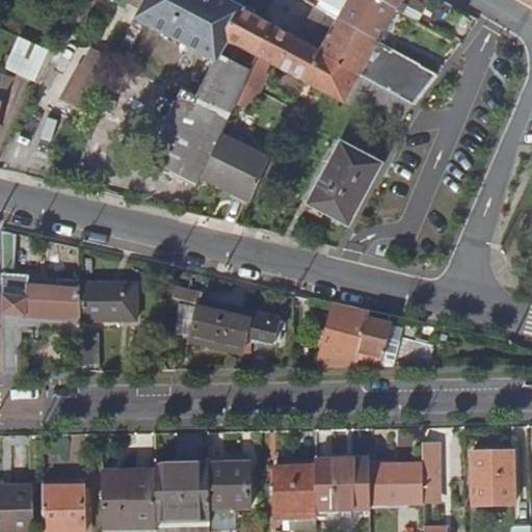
[(229,0),(148,0),(138,18),(216,59),(196,96),(184,88),(149,153),(144,150),(141,158),(195,187),(212,155),(220,136),(221,135),(244,82),(257,55),(273,25),(272,25),(253,15),(257,9),(239,0),(236,0),(235,3),(229,0)]
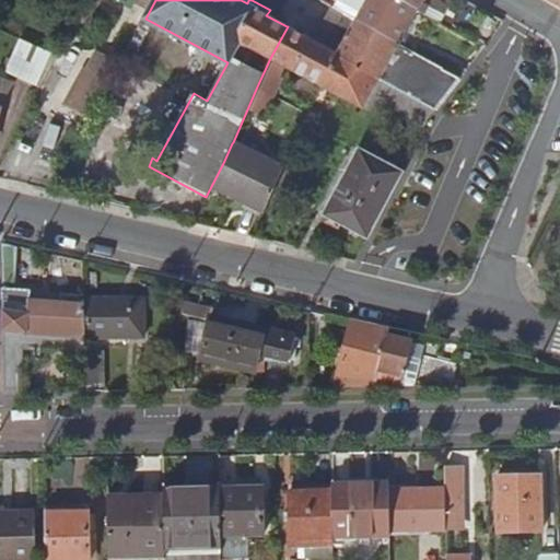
[(371,0),(359,22),(400,45),(419,11),(398,0),(371,0)]
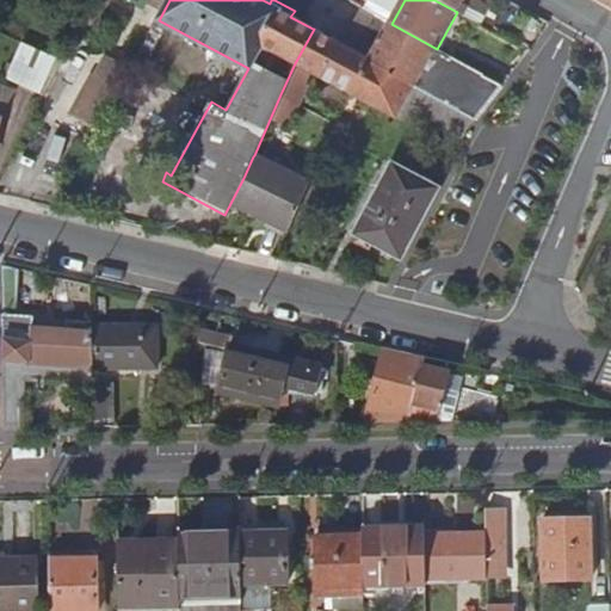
[(434,0),(457,12),(463,0),(434,0)]
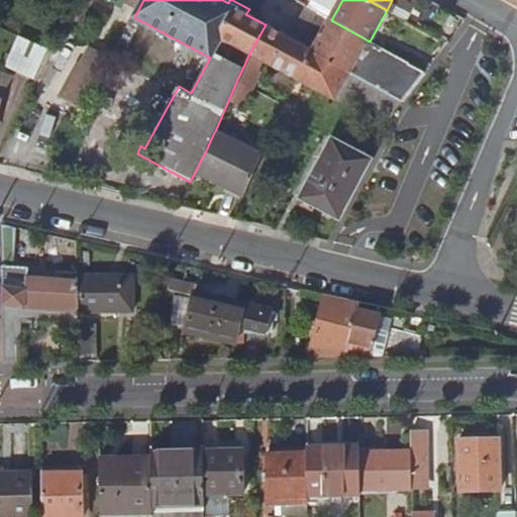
[(403,101),(424,72),(370,41),(331,20),(314,9),(301,31),(296,40),(315,50),(314,53),(352,74),(400,99),(403,101)]
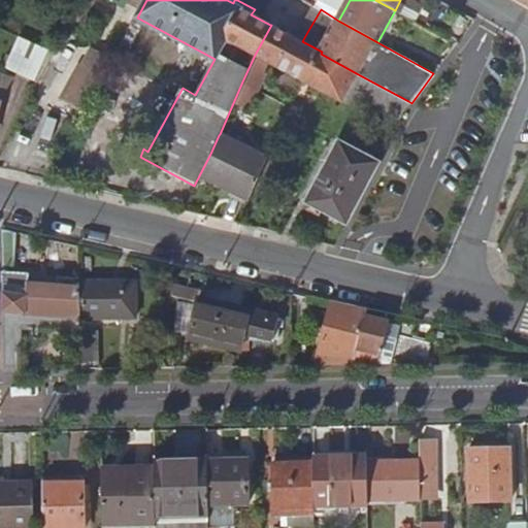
[(322,52),(302,41),(271,25),(255,55),(304,81),(321,54),(322,52)]
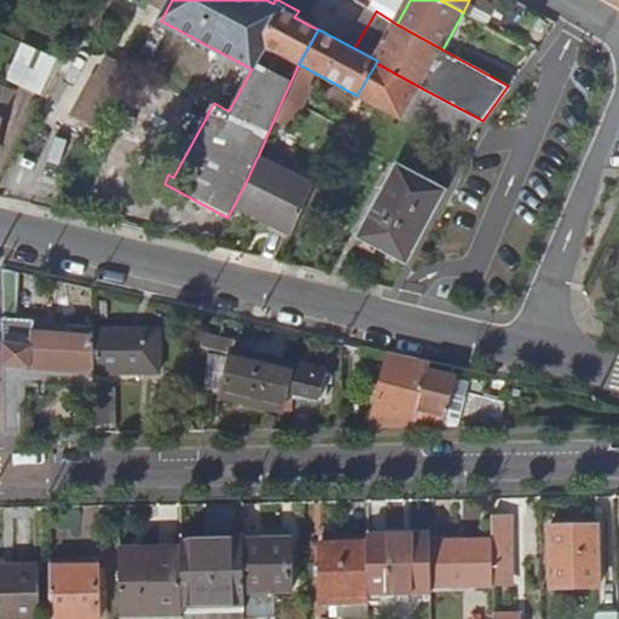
[(42,94),(58,58),(23,42),(9,77),(42,94)]
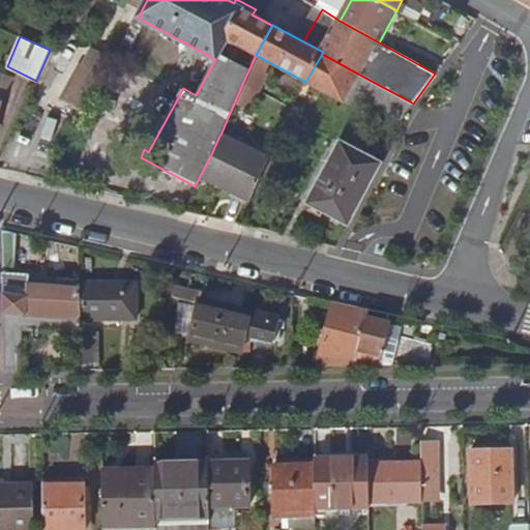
[(83,64),(107,76),(115,60),(92,48),(83,64)]
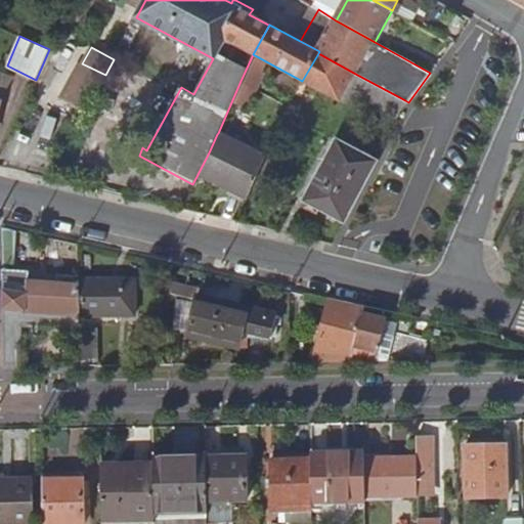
[(357,75),(318,53),(302,81),(342,102),(345,95),(357,75)]
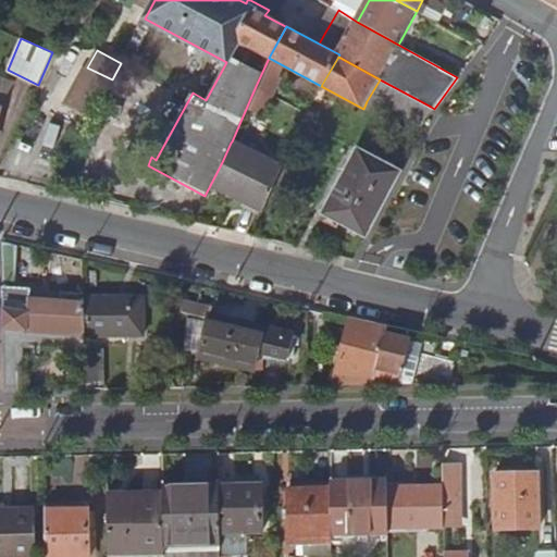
[(67,102),(91,116),(112,79),(87,67),(67,102)]
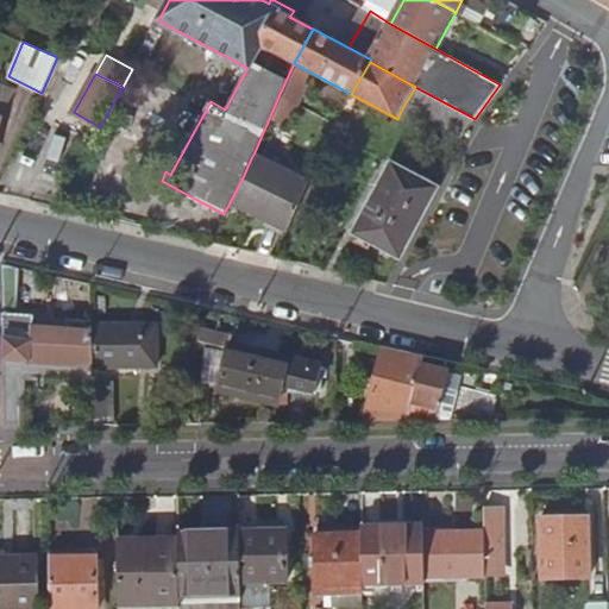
[(0,108),(8,111),(13,88),(0,86),(0,108)]
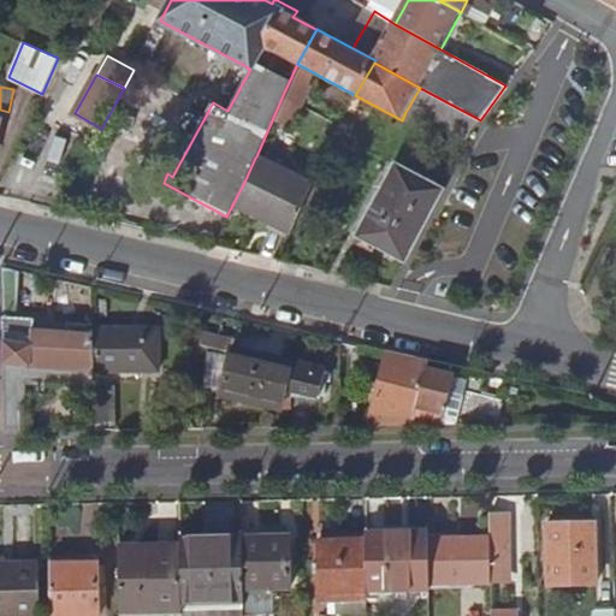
[(467,137),(477,118),(420,88),(406,112),(419,119),(421,113),(467,137)]
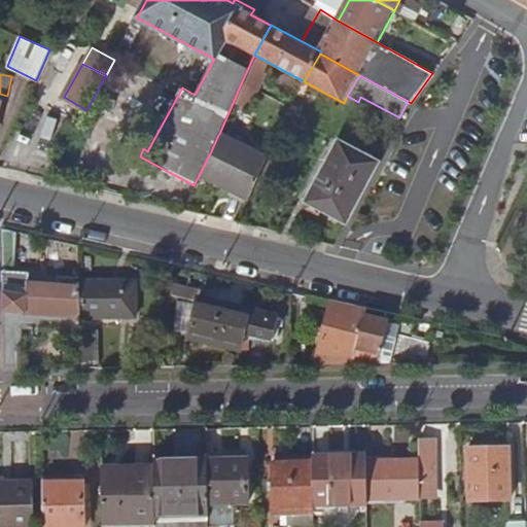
[(218,135),(210,153),(200,176),(249,201),(269,159),(219,134),(218,135)]
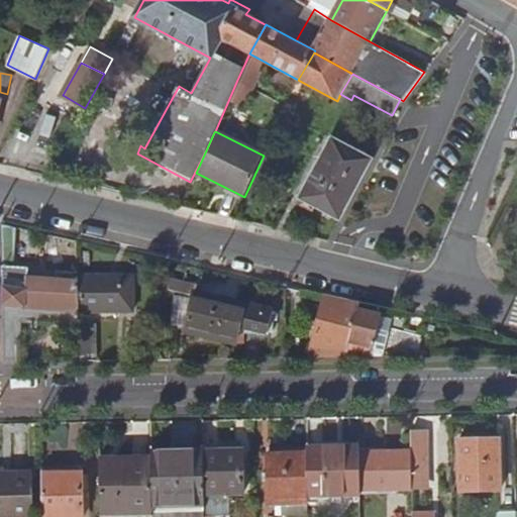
[(340,215),(372,158),(332,139),(301,195),(340,215)]
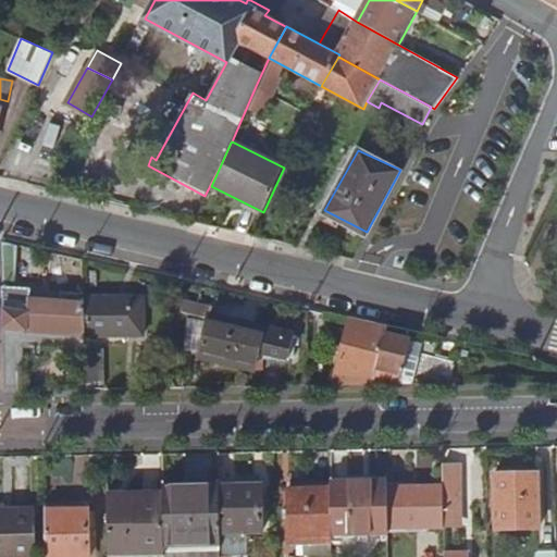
[(2,282),(4,392),(25,391),(23,339),(23,329),(84,330),(84,296),(84,288),(60,286),(60,295),(29,292),(29,284),(2,282)]
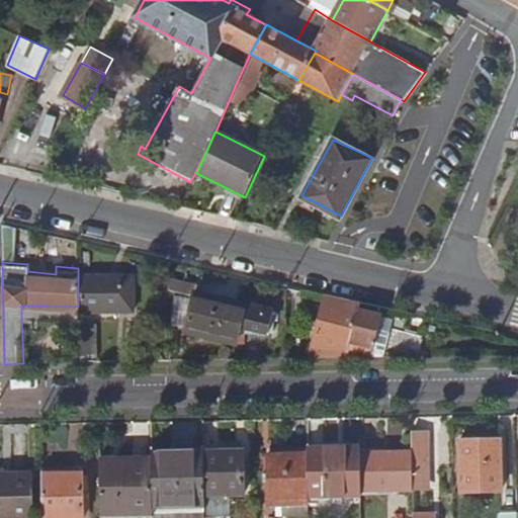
[(78,275),(78,307),(78,312),(134,312),(133,275),(118,274),(118,281),(102,280),(101,275),(78,275)]
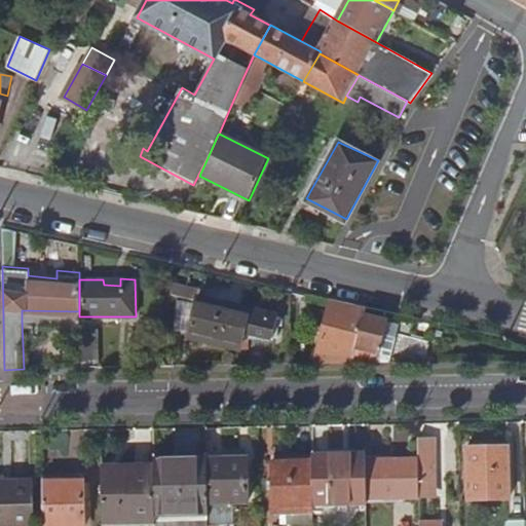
[(200,289),(171,279),(171,289),(198,297),(188,332),(239,348),(241,338),(278,335),(278,313),(199,292),(200,289)]
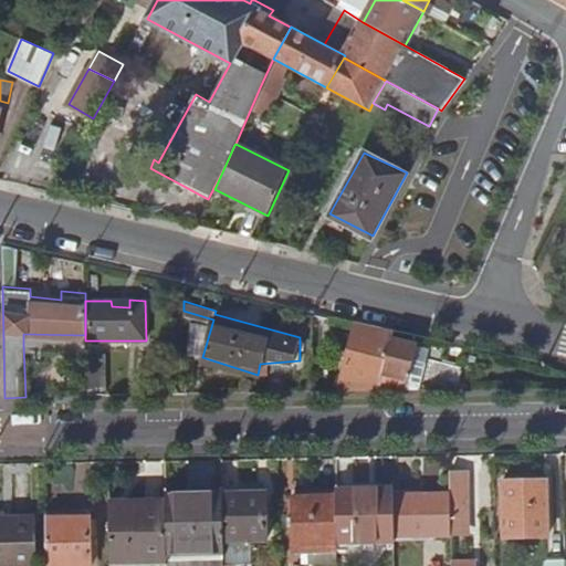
[(356,324),(339,391),(460,389),(461,367),(390,348),(395,334),(356,324)]
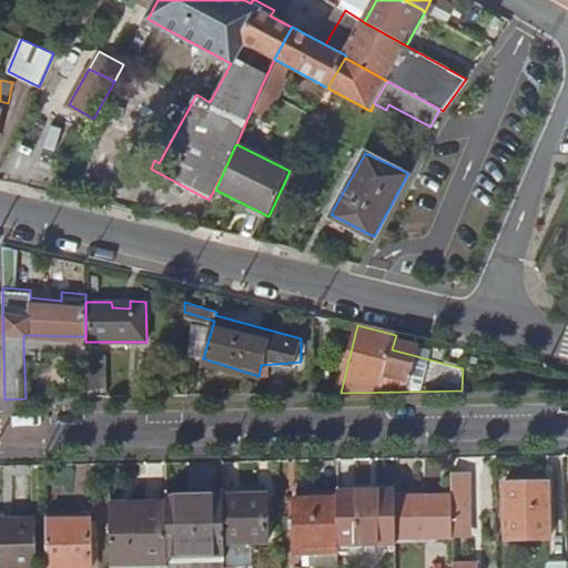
[(85,342),(85,336),(23,335),(23,346),(85,346),(85,342)]
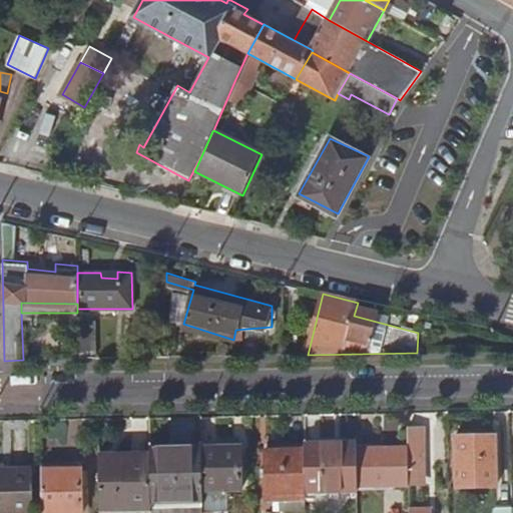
[(78,330),(78,359),(95,359),(94,330),(78,330)]
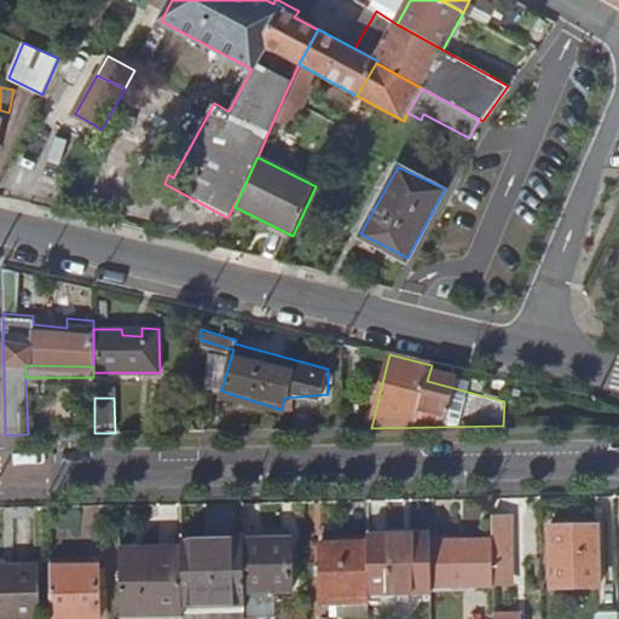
[(492,544),(493,584),(493,595),(502,595),(501,586),(508,585),(508,551),(514,553),(514,519),(492,519),(492,544)]
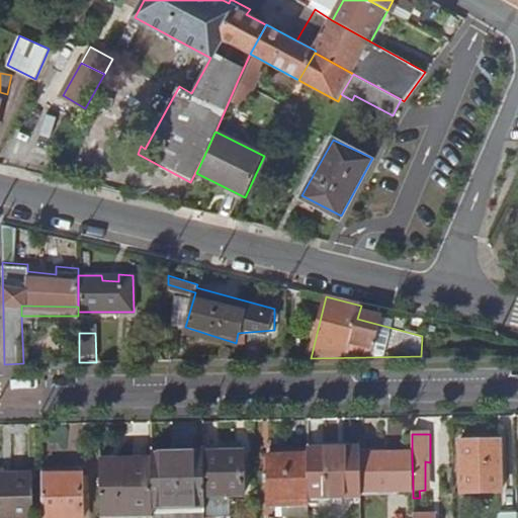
[(501,442),(460,442),(460,493),(502,492),(501,442)]
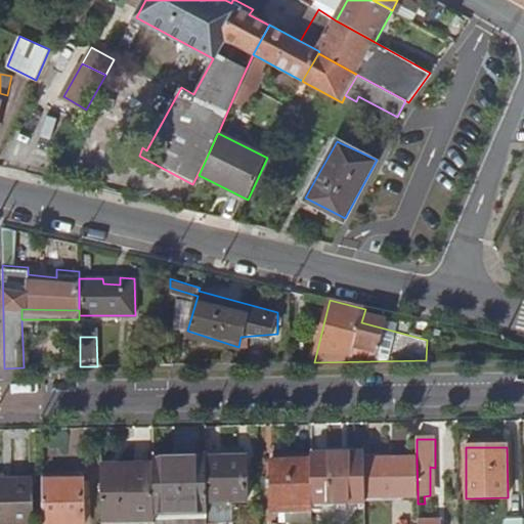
[(364,462),(364,455),(312,456),(313,504),(347,504),(364,503),(364,495),(364,462)]
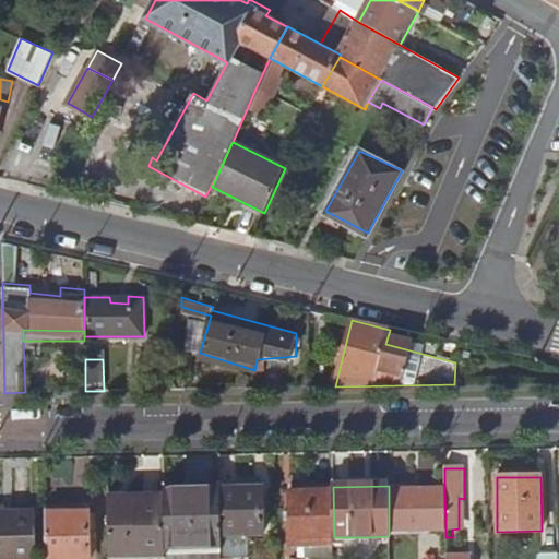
[(334,537),(333,487),(293,487),(293,547),(334,546),(334,537)]
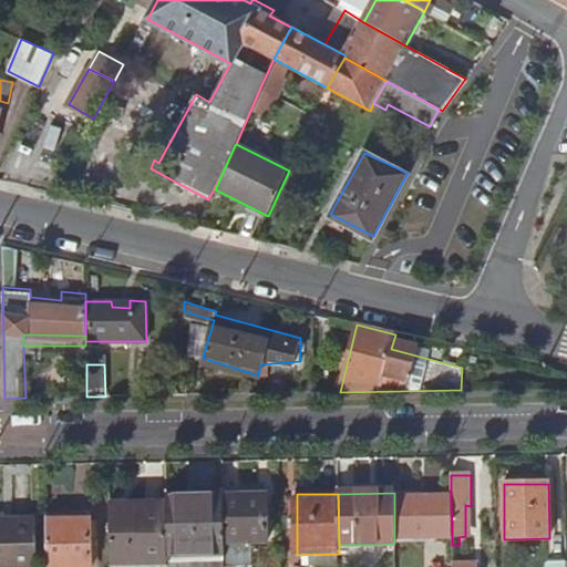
[(167,496),(167,506),(168,555),(225,555),(224,498),(224,496),(167,496)]
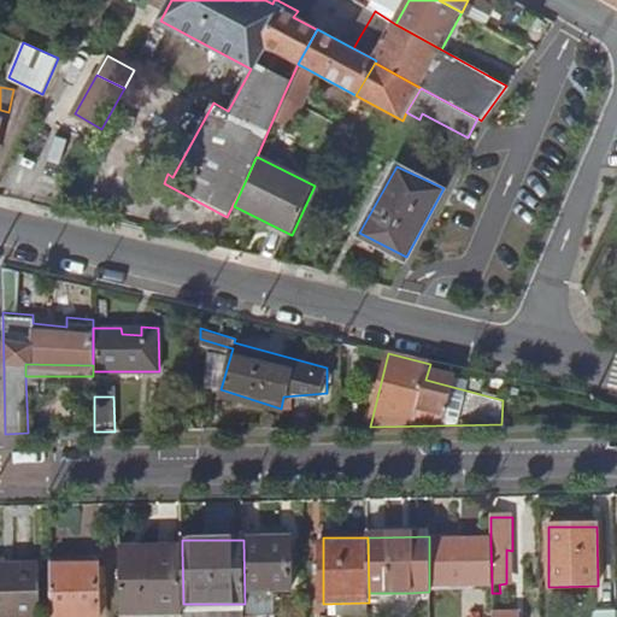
[(244,542),(245,604),(245,616),(292,616),(291,541),(244,542)]
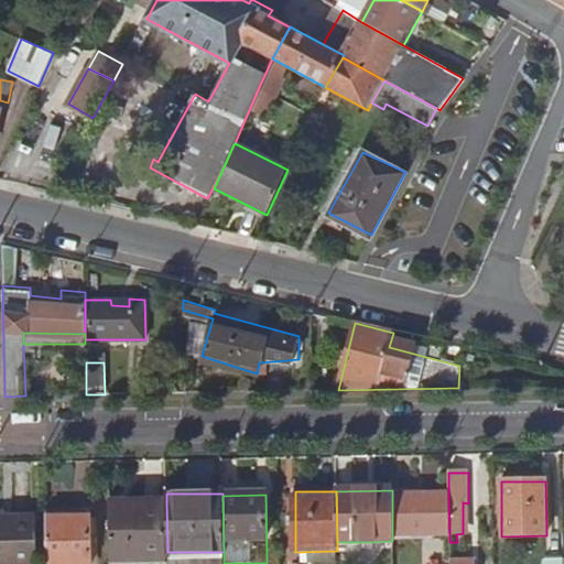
[(392,497),(392,533),(449,532),(448,496),(392,497)]
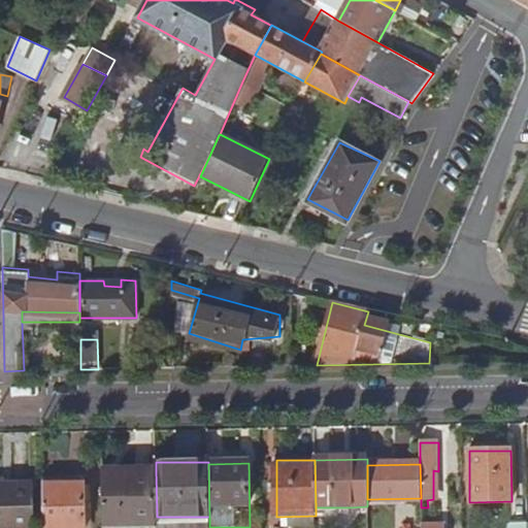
[(156,471),(102,472),(103,524),(157,524),(157,517),(156,471)]
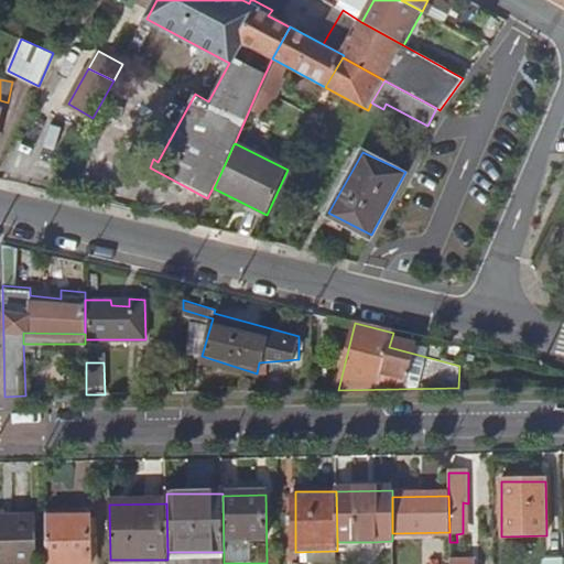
[(6,520),(0,519),(0,563),(32,563),(31,525),(6,525),(6,520)]
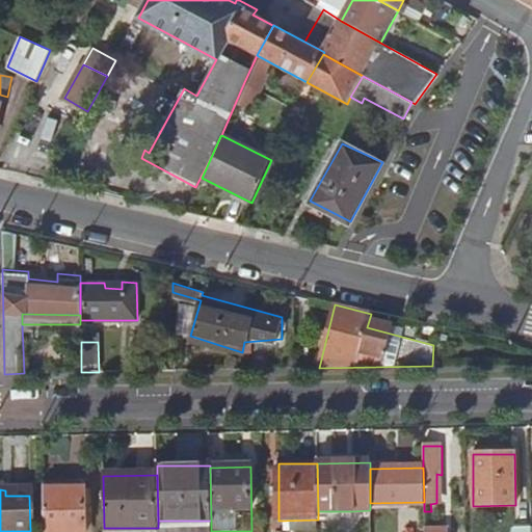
[(84,531),(85,489),(44,489),(45,531),(84,531)]
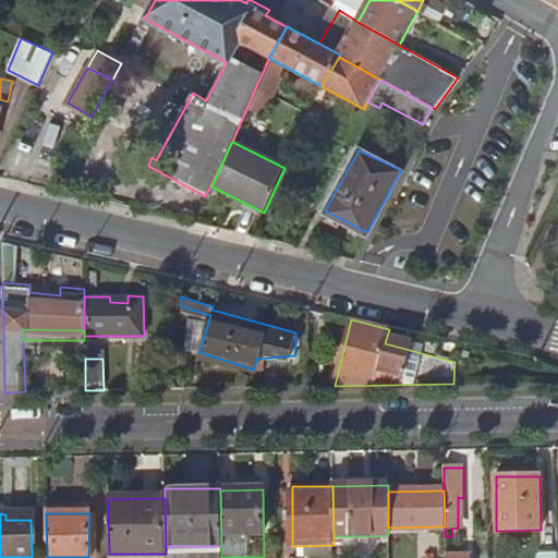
[(370,536),(334,536),(334,545),(370,544),(370,536)]
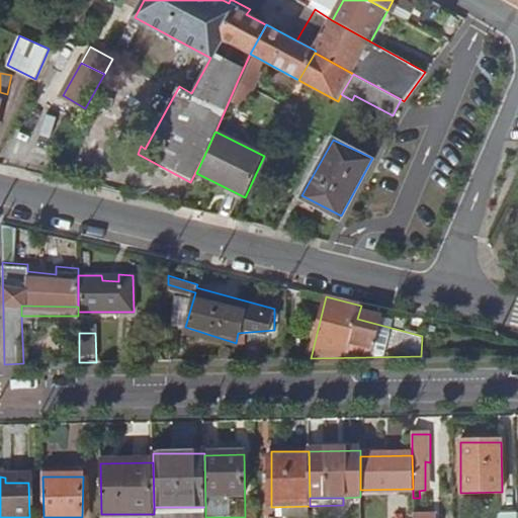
All buildings are outlined.
